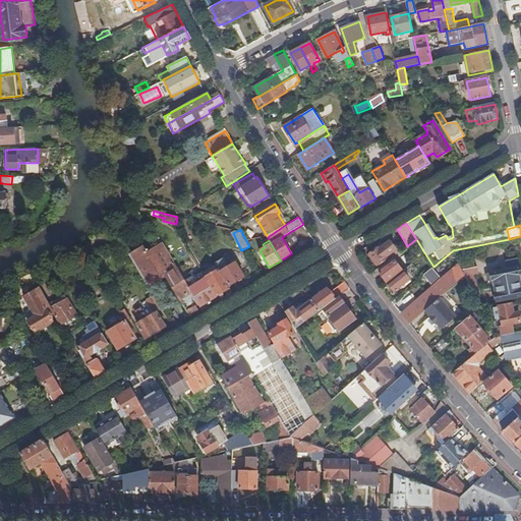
[(380,265),(381,266),(392,257),(398,252),(390,241),(380,248),(380,247),(369,254),(378,266),(380,265)]
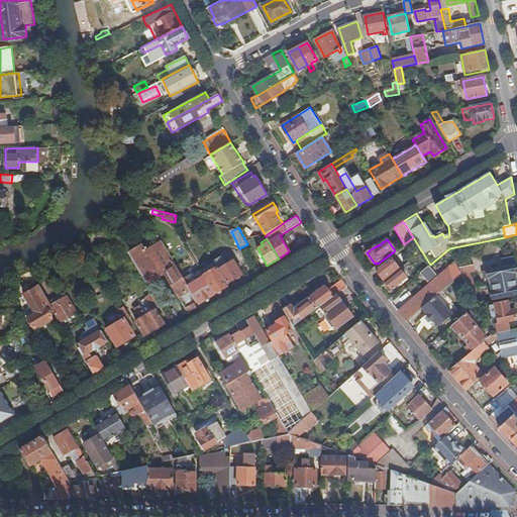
[(129,253),(148,285),(166,275),(188,314),(200,307),(199,304),(185,282),(162,242),(145,251),(142,245),(129,253)]
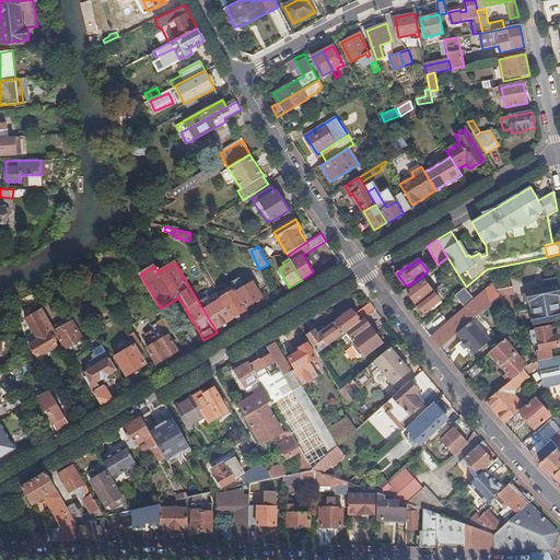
[(237,293),(236,293),(245,308),(263,298),(248,275),(232,283),(237,293)]
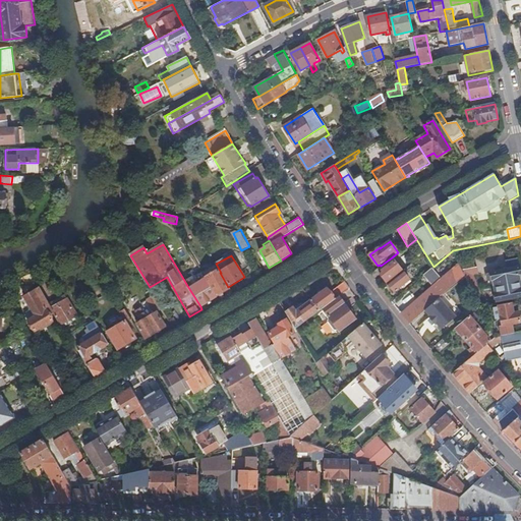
[(370,274),(374,279),(381,275),(388,283),(403,271),(392,257),(381,266),(370,274)]
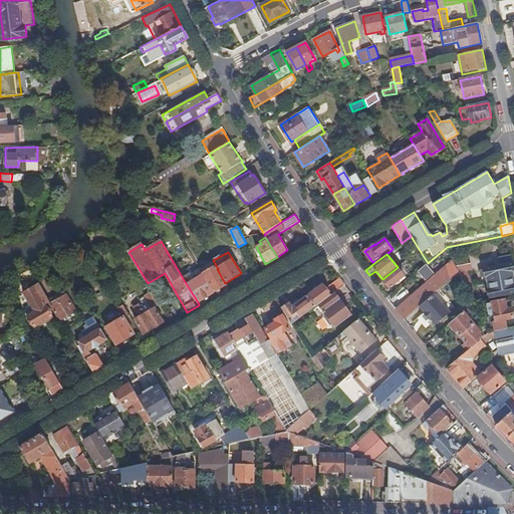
[(487,276),(488,283),(513,278),(512,271),(513,271),(510,254),(499,257),(500,266),(481,270),(482,277),(487,276)]
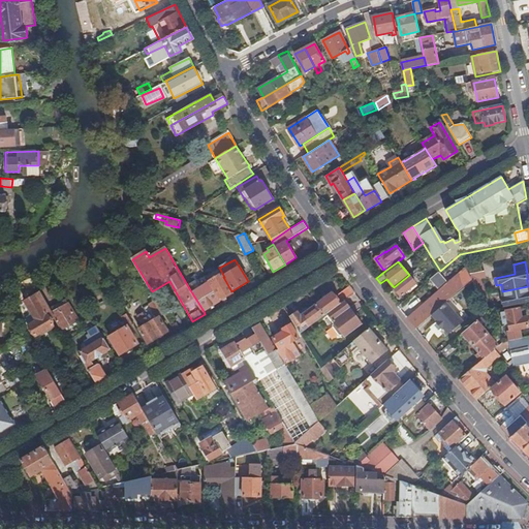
[(480,265),(467,268),(467,269),(473,280),(480,297),(488,294),(480,280),(487,279),(485,271),(483,272),(480,265)]
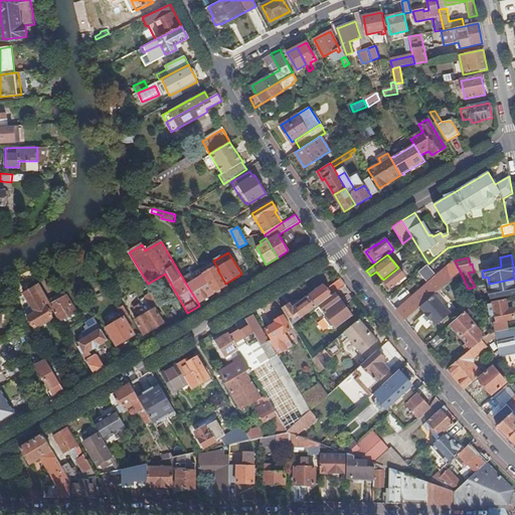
[(461,273),(455,262),(397,311),(405,320),(420,307),(436,295),(461,273)]
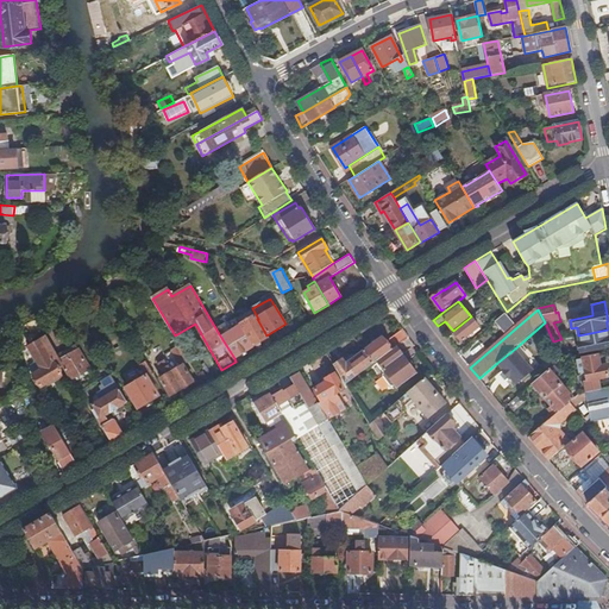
[(237,320),(253,347),(269,338),(267,336),(257,319),(252,311),(237,320)]
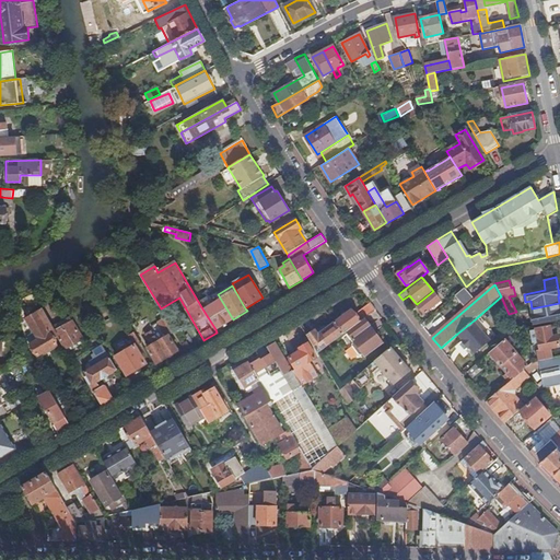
[(465,306),(475,299),(467,288),(456,295),(465,306)]
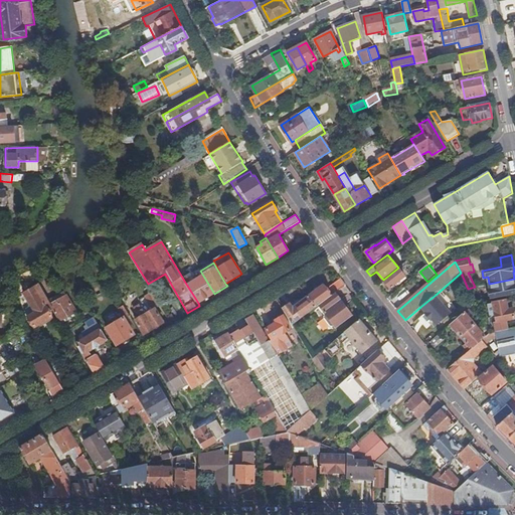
[(55,267),(51,270),(62,289),(67,297),(71,295),(55,267)]
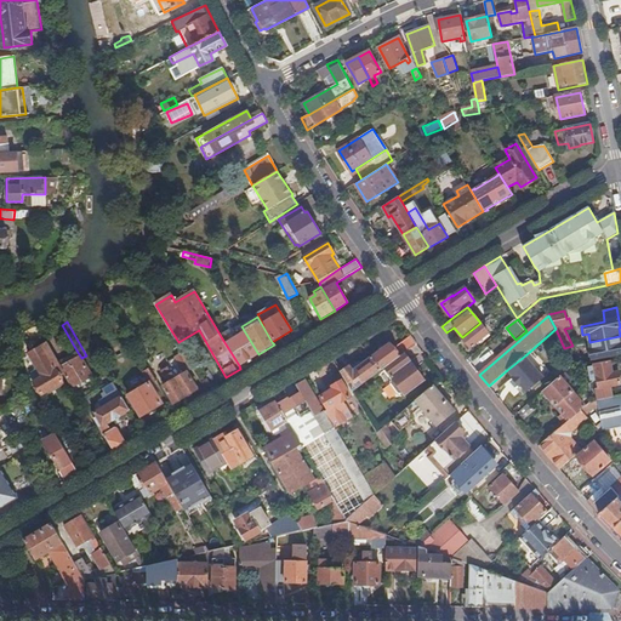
[(480,323),(462,337),(471,348),(489,334),(480,323)]
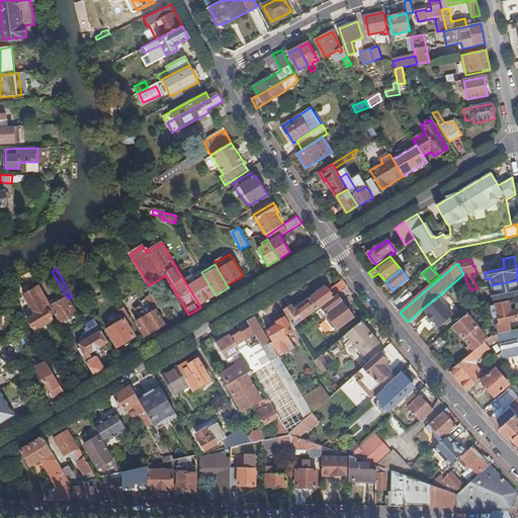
[(185,282),(199,305),(216,295),(201,272),(185,282)]
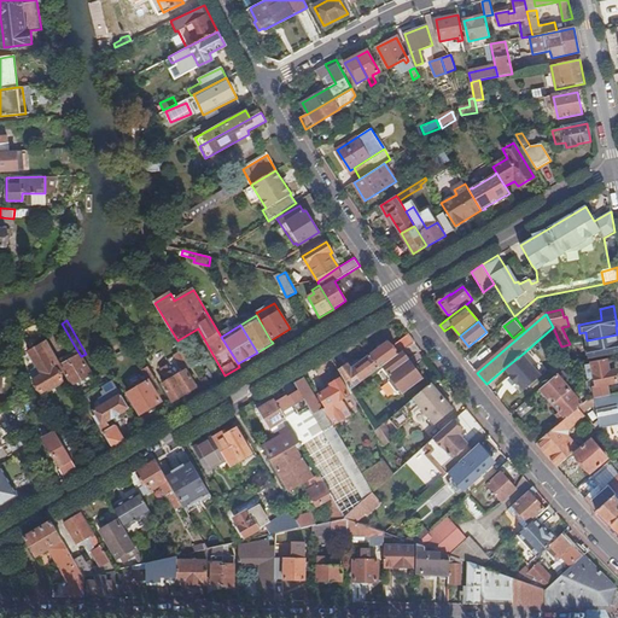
[(66,374),(73,386),(92,375),(81,356),(75,347),(73,348),(75,353),(63,360),(59,354),(62,351),(48,331),(42,334),(47,342),(66,374)]
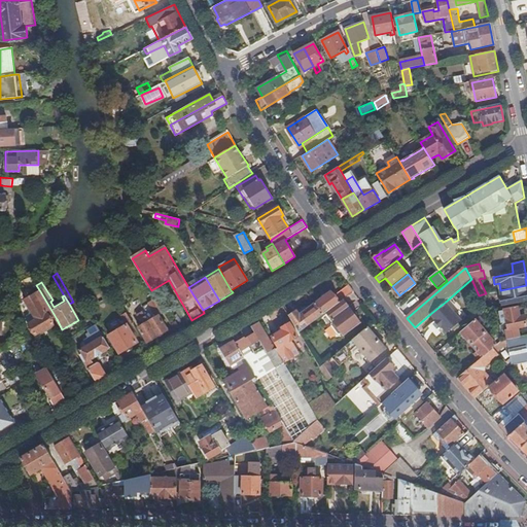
[(336,293),(341,301),(344,300),(353,291),(348,284),(336,293)]
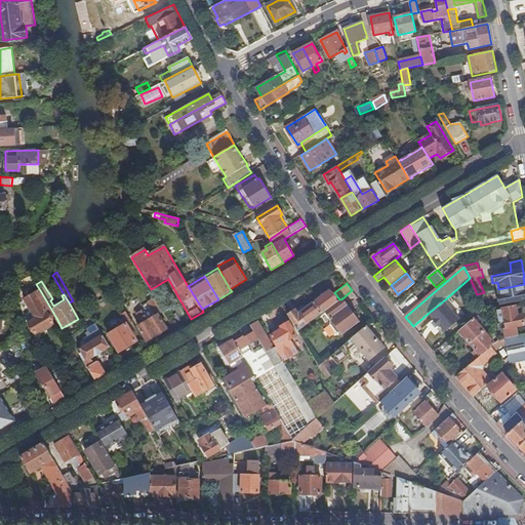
[(524,286),(524,284),(498,289),(500,296),(495,297),(496,304),(501,303),(501,304),(524,298),(524,286)]
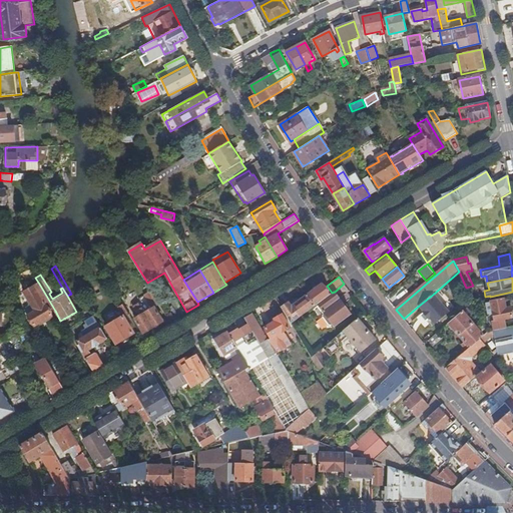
[(39,284),(29,290),(24,292),(32,307),(25,311),(35,327),(53,317),(51,313),(55,311),(39,284)]
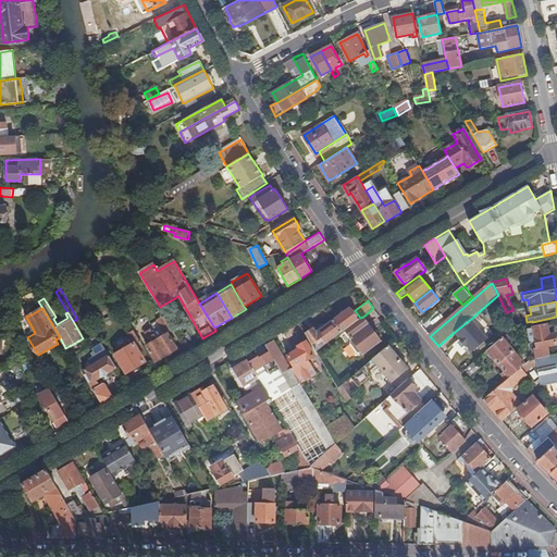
[(349,309),(333,321),(342,332),(344,330),(355,322),(358,320),(350,309),(349,309)]
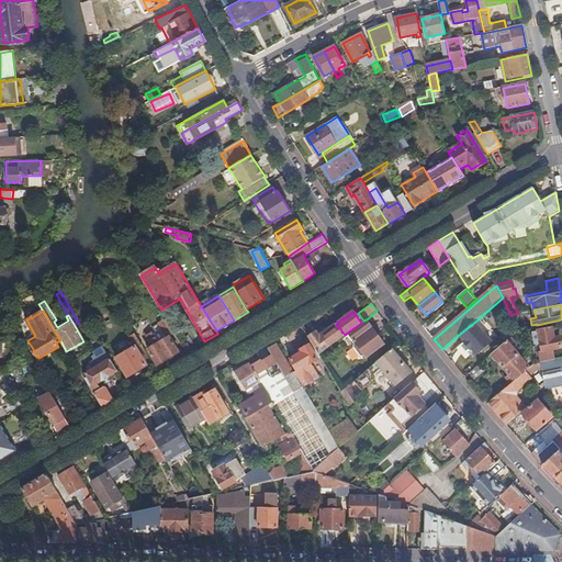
[(167,338),(158,343),(168,359),(179,352),(169,337),(175,334),(166,319),(159,324),(167,338)]
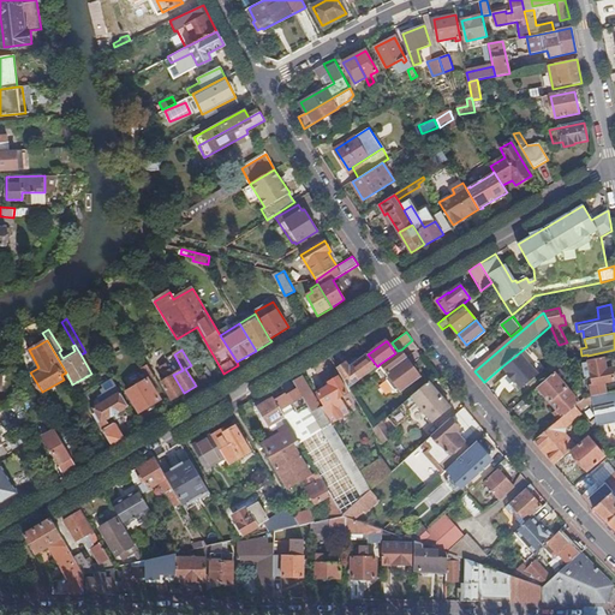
[(392,356),(380,364),(388,375),(387,380),(394,389),(398,389),(400,393),(421,377),(416,370),(417,368),(417,365),(415,364),(413,364),(412,364),(411,363),(401,350),(398,351),(395,353),(392,356)]
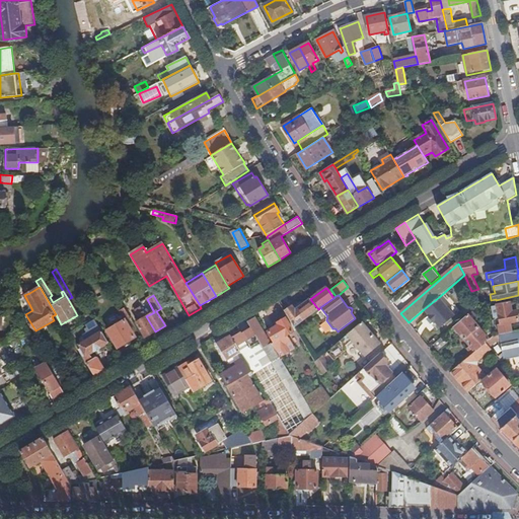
[(439,297),(424,309),(429,315),(428,316),(434,323),(435,322),(440,328),(455,315),(439,297)]
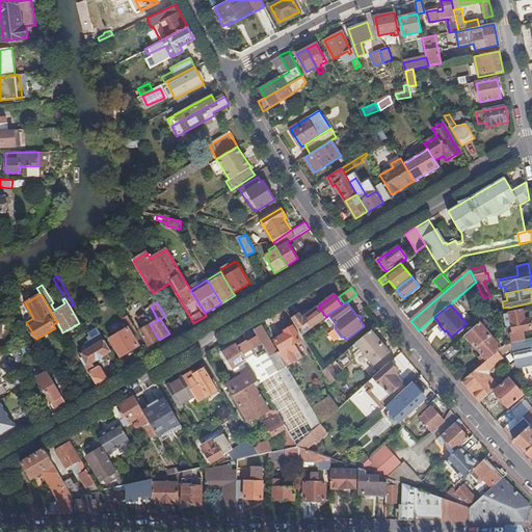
[(326,317),(318,307),(302,318),(299,314),(292,320),(301,336),(326,317)]
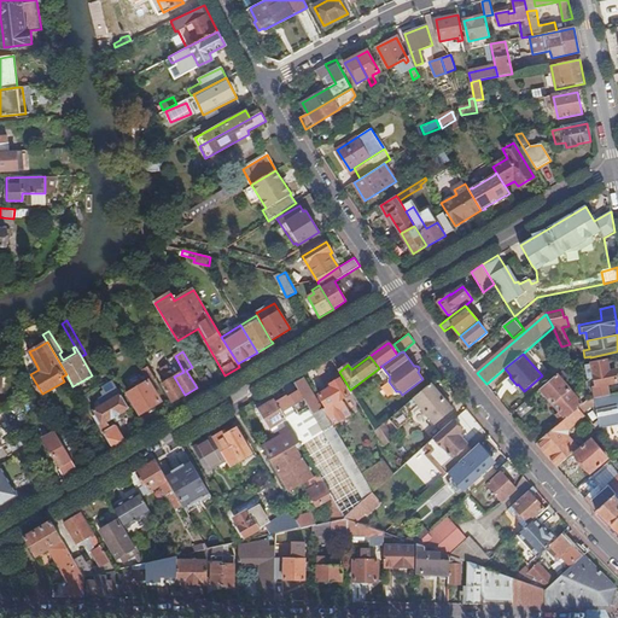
[(592,365),(596,386),(617,383),(616,372),(610,372),(607,361),(592,365)]
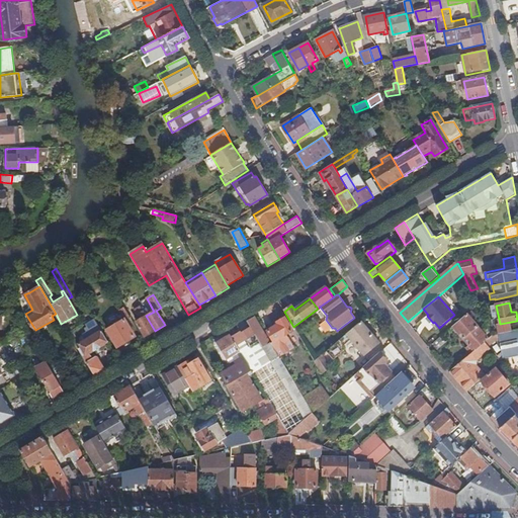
[(145,337),(155,331),(146,316),(140,306),(135,309),(141,319),(136,322),(145,337)]
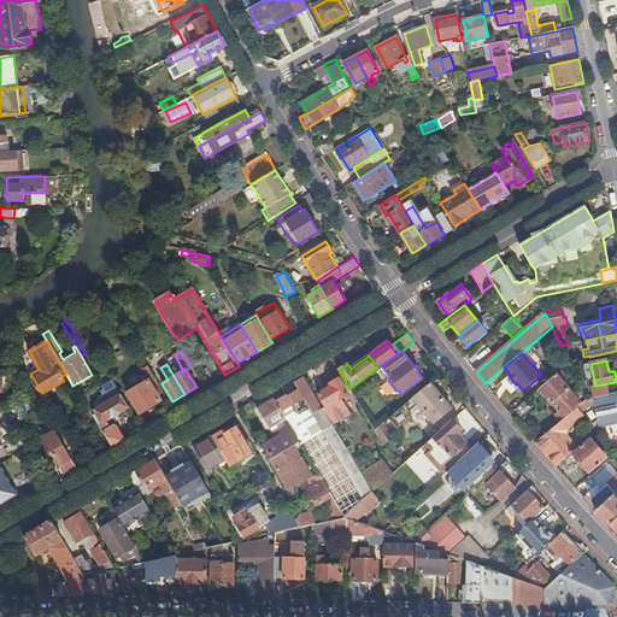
[(148,366),(142,370),(148,381),(128,393),(140,413),(162,401),(150,382),(156,378),(148,366)]
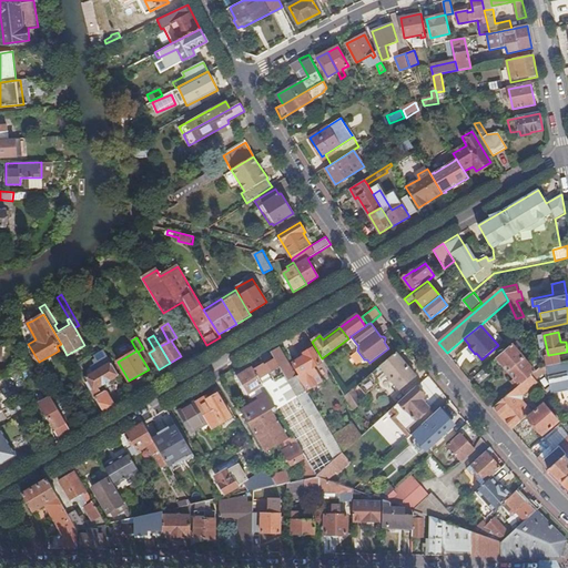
[(324,470),(335,460),(271,353),(280,347),(277,343),(247,359),(253,369),(263,364),(281,394),(271,401),(275,407),(293,436),(312,469),(316,477),(324,470)]
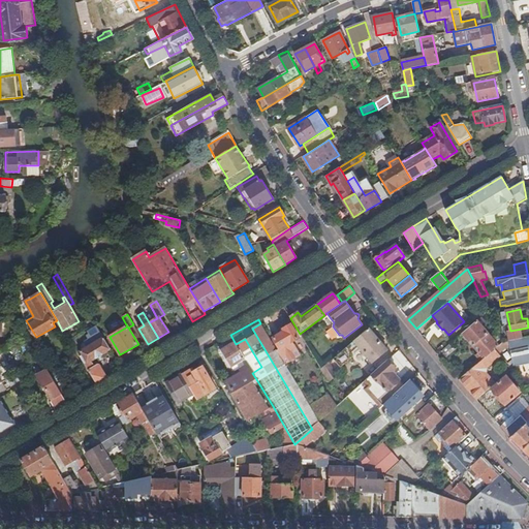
[(481,353),(485,359),(496,349),(499,346),(484,328),(485,325),(480,320),(464,334),(468,339),(480,354),(481,353)]
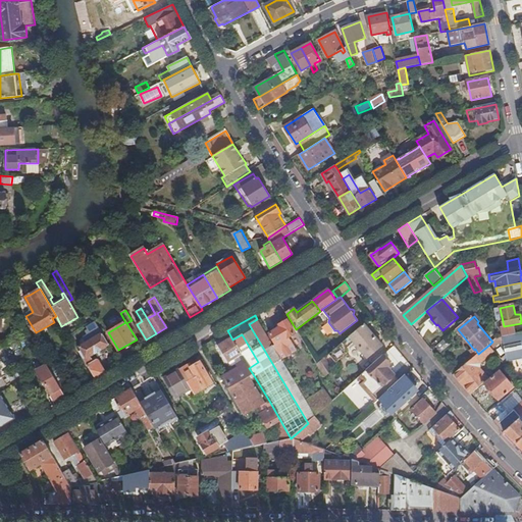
[(273,347),(257,319),(249,324),(257,337),(308,423),(315,417),(311,409),(280,359),(273,347)]
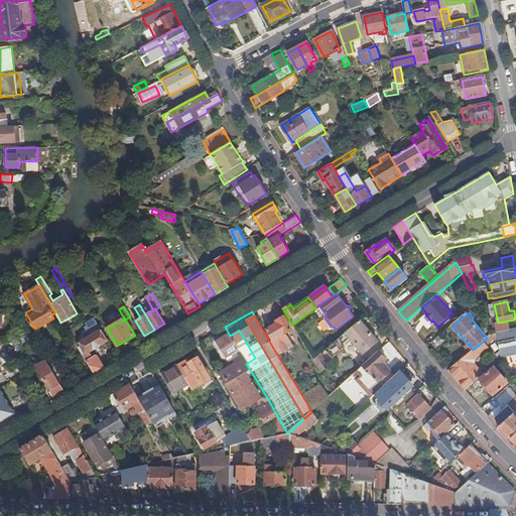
[(272,341),(270,343),(277,355),(292,347),(284,334),(291,330),(283,316),(276,321),(277,324),(266,331),(272,341)]
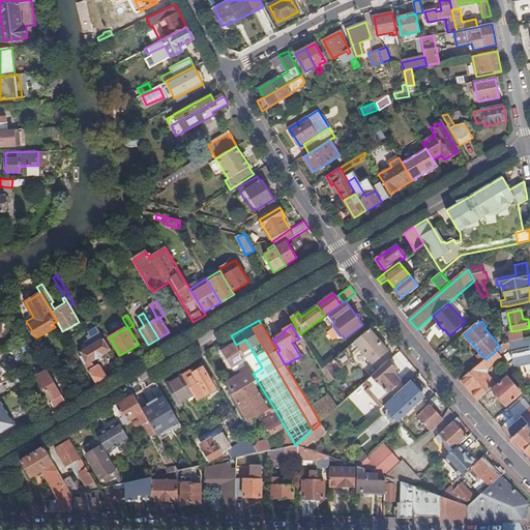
[(97,385),(108,380),(99,366),(97,365),(94,367),(91,362),(111,350),(96,326),(88,332),(89,335),(87,336),(89,340),(79,346),(83,352),(82,353),(83,356),(81,358),(97,385)]
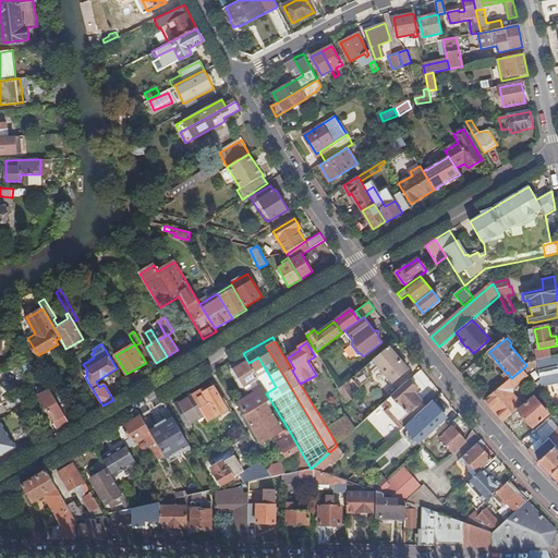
[(16,349),(24,362),(32,360),(23,344),(16,349)]
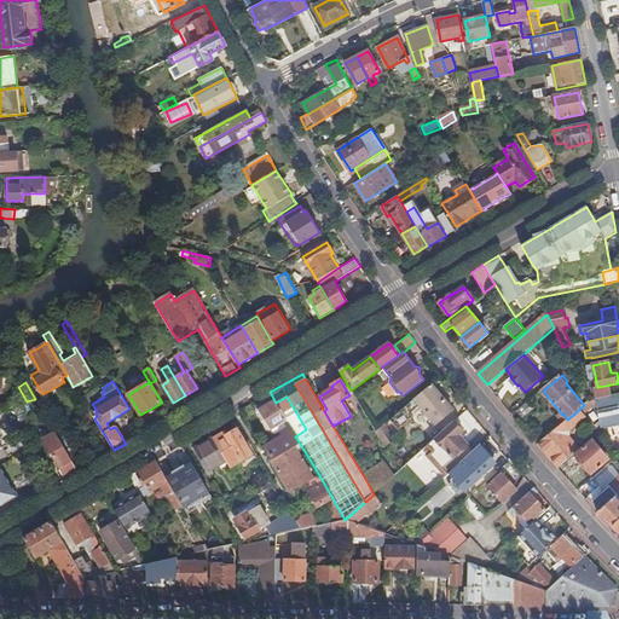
[(432,385),(391,420),(399,429),(414,417),(411,414),(420,405),(437,426),(453,411),(432,385)]
